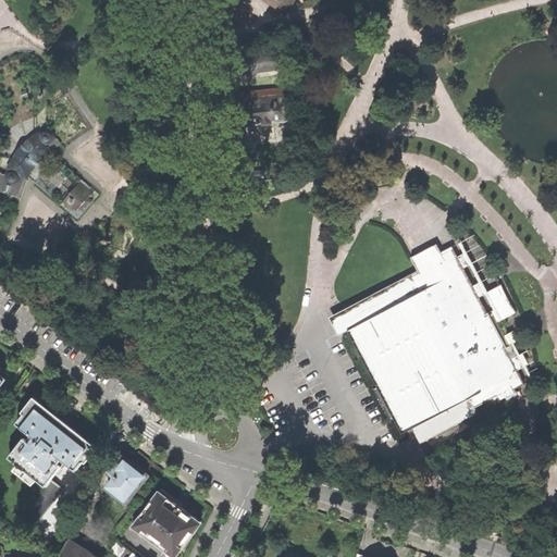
[(268,0),(287,12),(294,0),(268,0)]
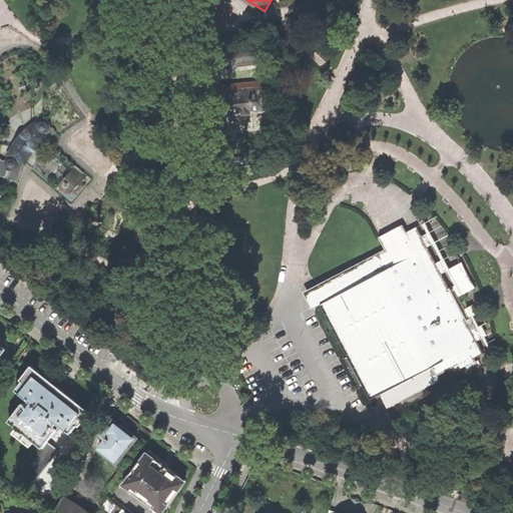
[(219,54),(220,66),(264,59),(263,47),(219,54)]
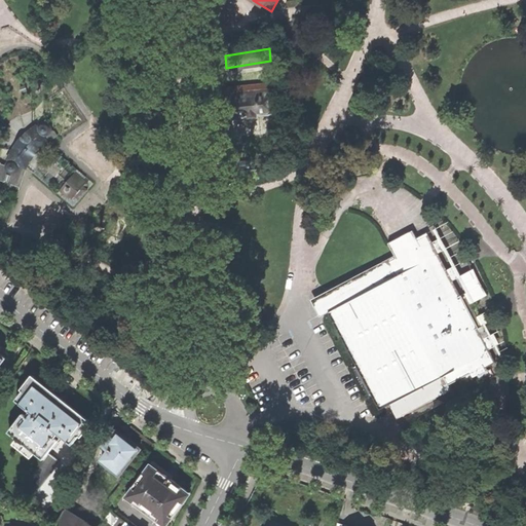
[(272,86),(224,90),(227,117),(274,113),(272,86)]
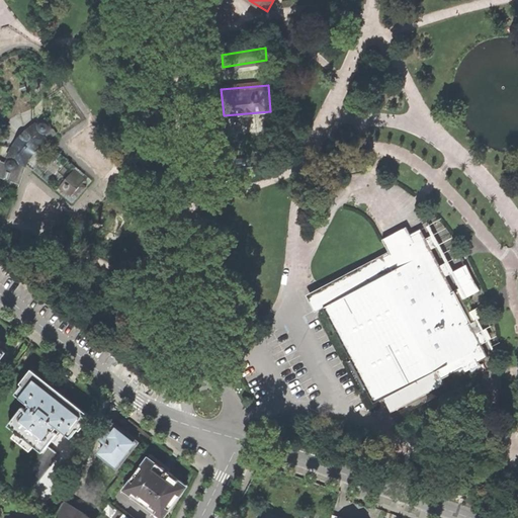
[(75,195),(78,197),(86,189),(83,186),(86,182),(74,171),(76,168),(47,142),(57,135),(54,130),(51,128),(51,126),(51,124),(49,122),(47,121),(44,121),(41,121),(39,123),(39,125),(38,126),(36,123),(19,141),(8,157),(11,159),(8,160),(7,162),(0,164),(0,169),(7,167),(8,170),(12,171),(10,179),(20,183),(25,165),(27,165),(57,190),(59,188),(72,199),(75,195)]
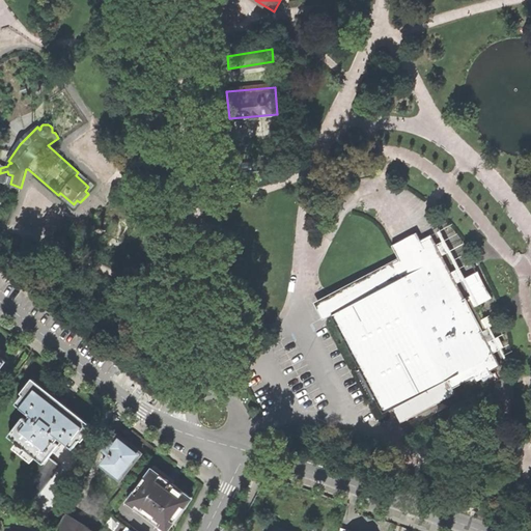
[(394,409),(402,423),(456,395),(454,389),(464,384),(475,406),(486,399),(485,396),(491,393),(486,383),(496,379),(493,371),(500,366),(494,354),(500,351),(495,340),(488,343),(483,332),(487,329),(471,297),(466,300),(458,284),(464,281),(457,270),(451,274),(443,256),(448,253),(444,243),(437,246),(431,235),(426,239),(424,233),(418,235),(417,233),(393,246),(398,257),(401,261),(375,275),(383,289),(334,314),(362,368),(359,370),(358,369),(356,370),(372,401),(375,400),(375,398),(378,397),(387,413),(394,409)]
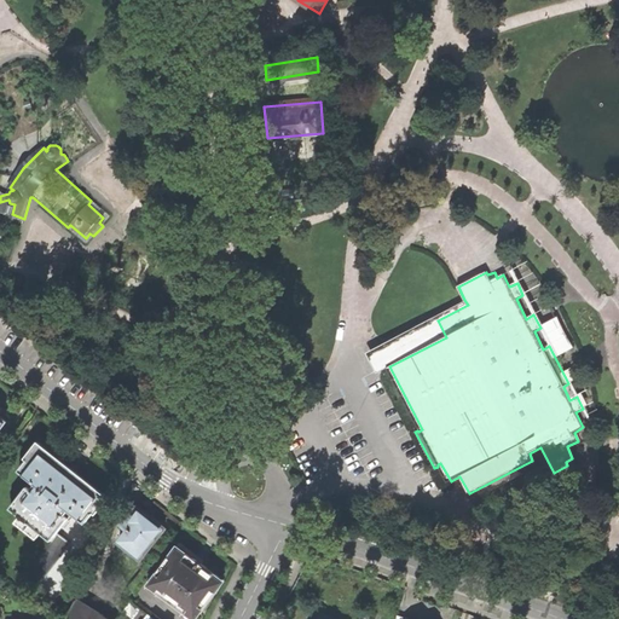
[(10,508),(51,541),(57,533),(68,519),(64,516),(69,510),(85,522),(104,498),(65,468),(38,446),(18,469),(35,484),(30,490),(27,486),(10,508)]
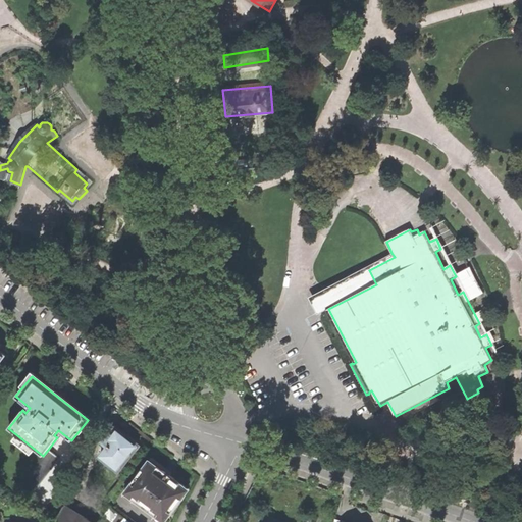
[(113,428),(112,429),(104,444),(109,447),(101,458),(119,472),(140,446),(127,436),(119,429),(117,428),(115,428),(113,428)]
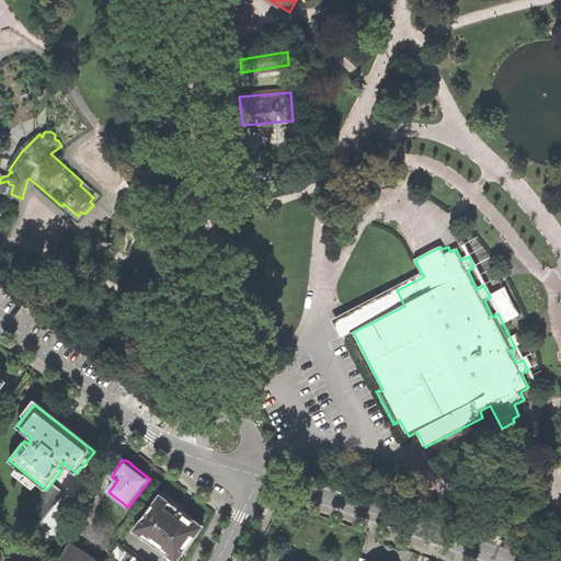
[(542,462),(536,473),(546,480),(552,468),(542,462)]
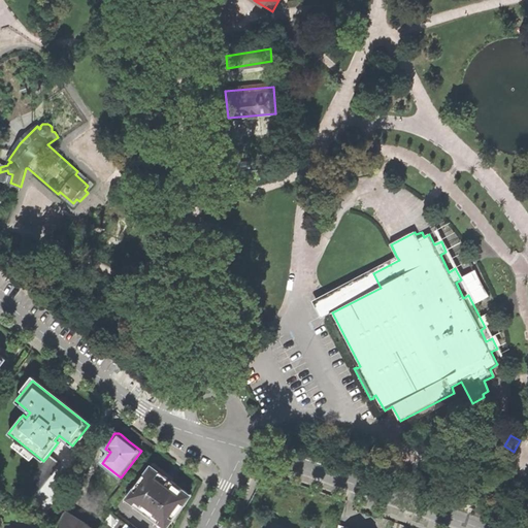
[(20,491),(32,500),(61,465),(48,455),(43,461),(20,491)]
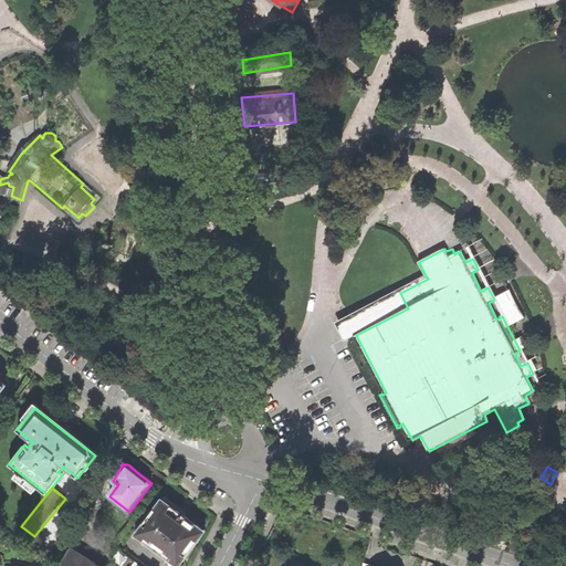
[(173,506),(163,500),(136,534),(178,565),(179,565),(190,552),(201,527),(184,514),(182,516),(177,513),(171,509),(173,506)]
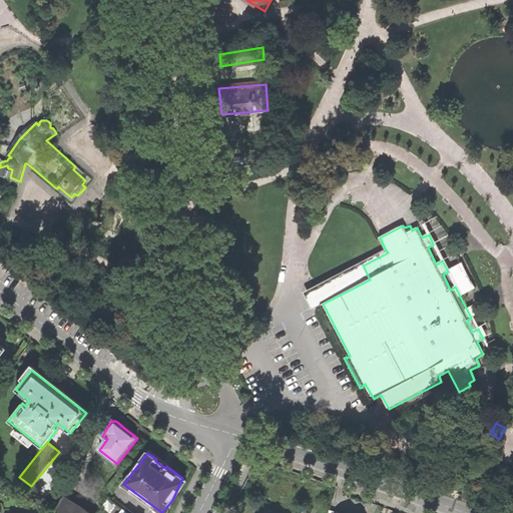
[(58,511),(60,512),(90,512),(64,497),(58,511)]
